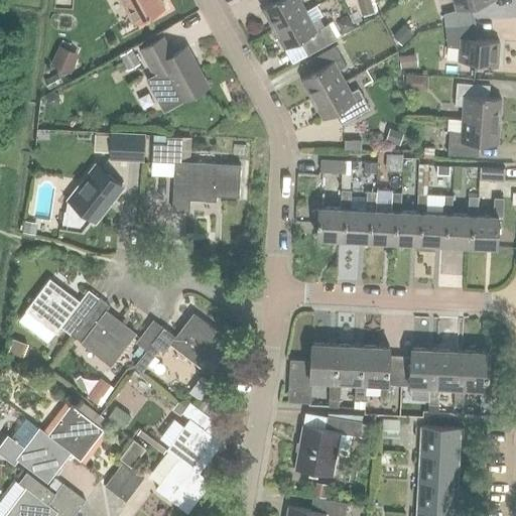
[(164,10),(158,0),(118,0),(134,27),(164,10)]
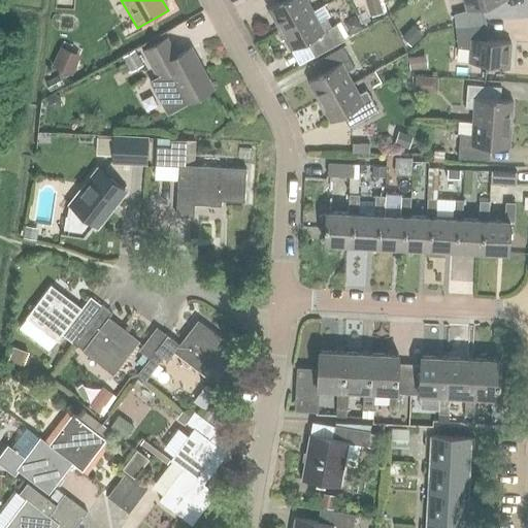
[(267,10),(278,31),(311,12),(305,1),(307,0),(275,0),(278,4),(267,10)]
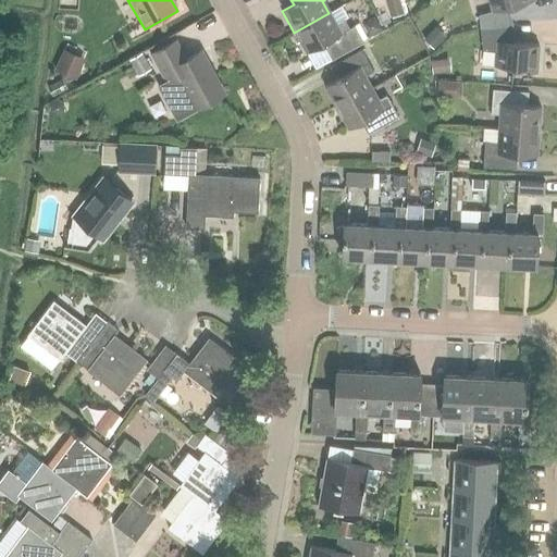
[(400,0),(385,0),(391,16),(405,13),(400,0)]
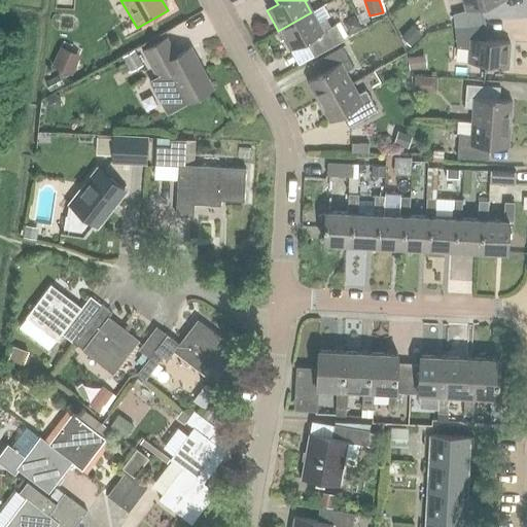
[(453,27),(481,25),(477,9),(503,1),(502,0),(461,0),(465,11),(452,15),(453,27)]
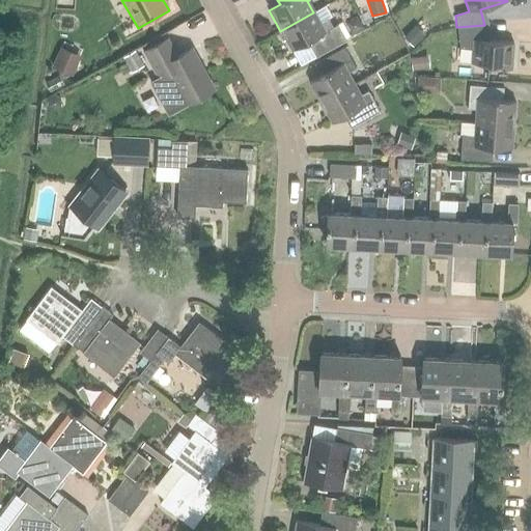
[(313,12),(280,31),(291,52),(308,43),(316,57),(346,40),(338,26),(333,29),(328,20),(319,24),(313,12)]
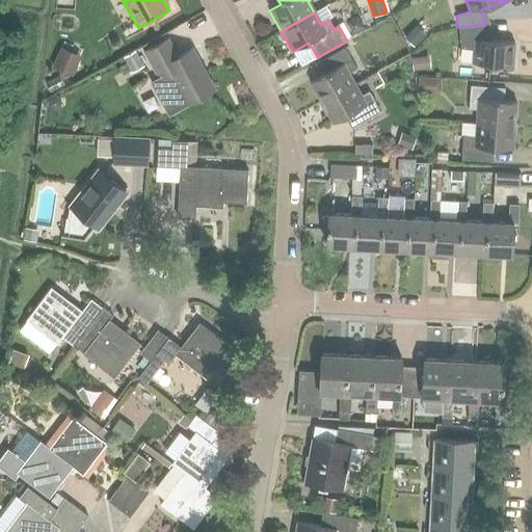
[(358,16),(346,22),(353,35),(366,28),(358,16)]
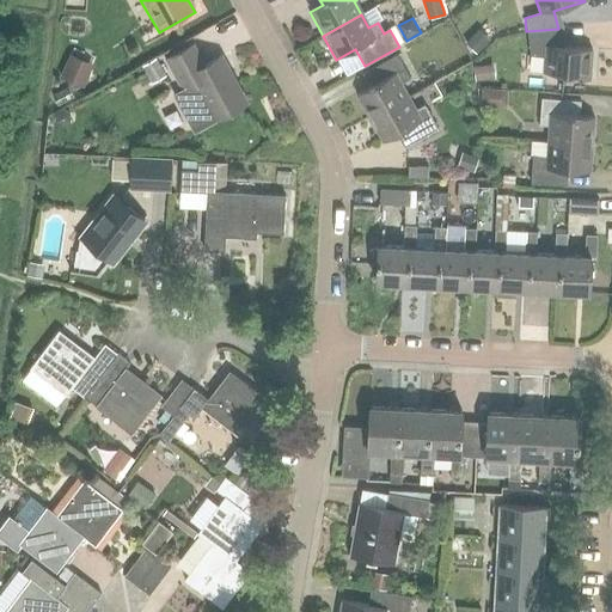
[(558,29),(526,31),(530,57),(544,59),(543,74),(574,77),(574,80),(588,81),(591,50),(558,48),(558,29)]
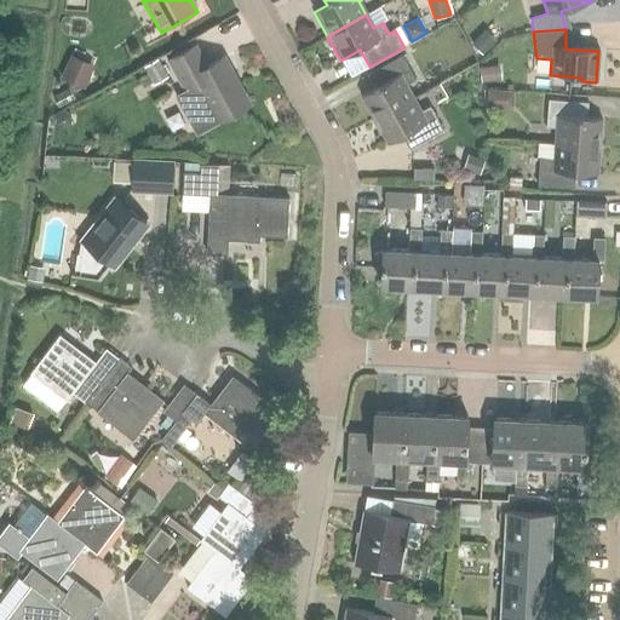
[(474,44),(484,56),(498,41),(487,30),(474,44)]
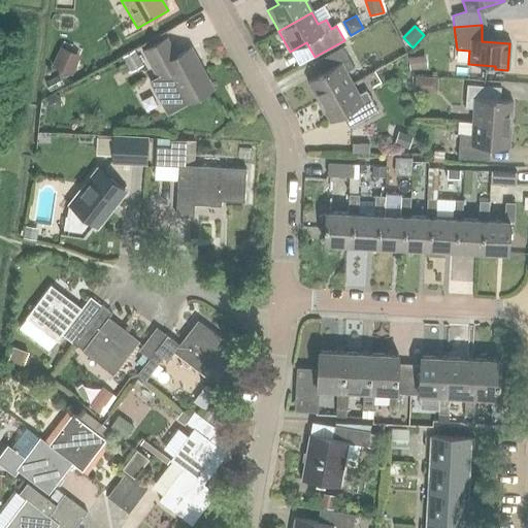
[(143,54),(156,77),(150,80),(168,114),(187,105),(211,91),(190,52),(175,59),(166,41),(143,54)]
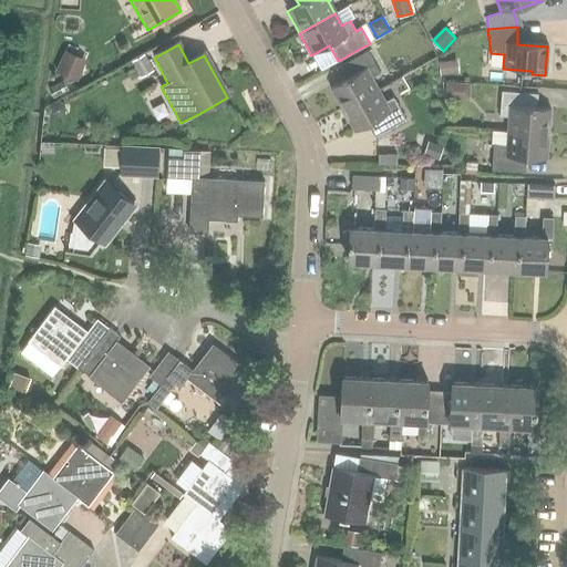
[(58,70),(80,80),(90,59),(68,49),(58,70)]
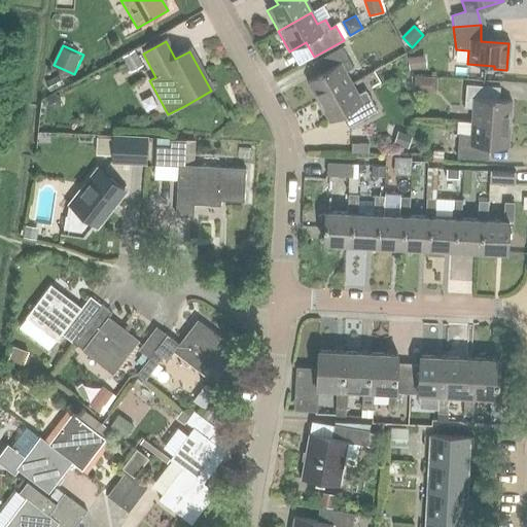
[(307,82),(318,103),(351,84),(345,73),(352,69),(347,60),(349,59),(343,47),(312,64),(318,76),(307,82)]
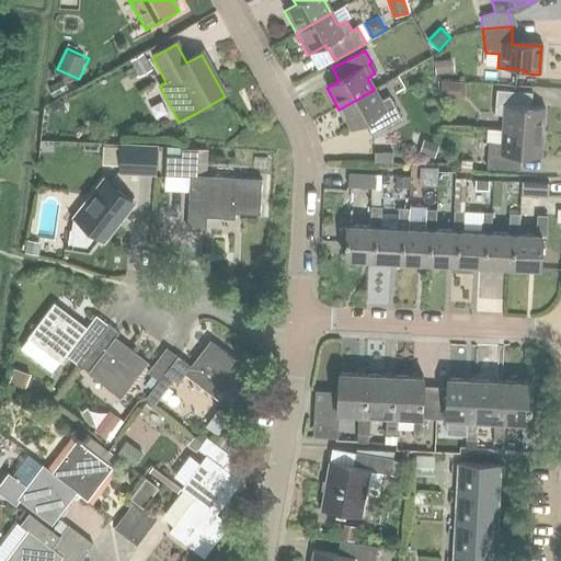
[(145,55),(132,61),(140,77),(153,69),(145,55)]
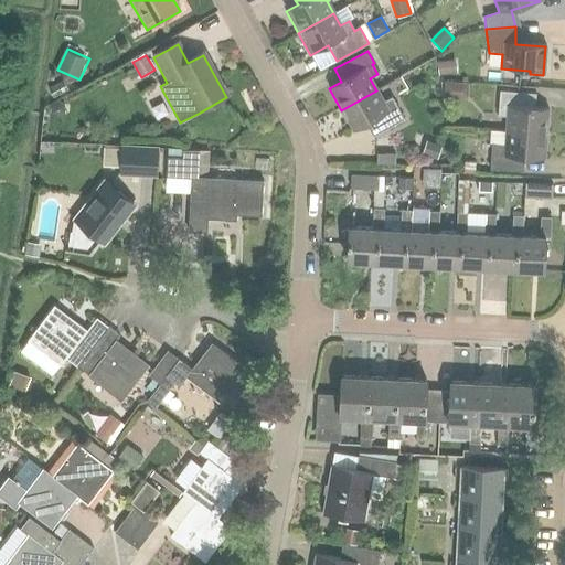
[(457,61),(439,63),(441,78),(459,76),(457,61)]
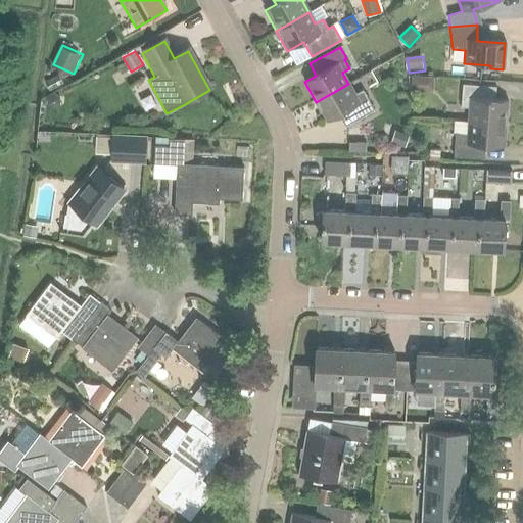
[(434,79),(413,77),(412,91),(433,92),(434,79)]
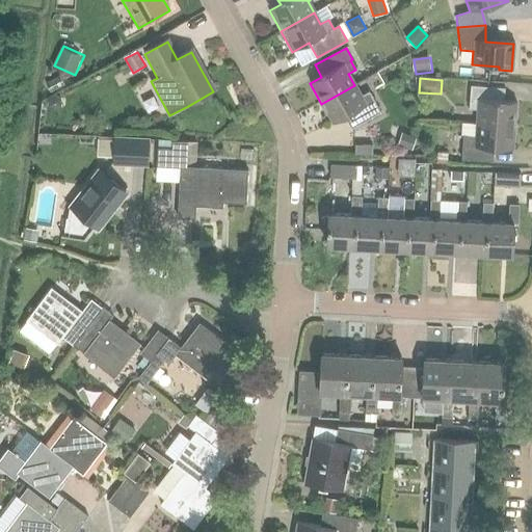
[(354,85),(321,104),(333,126),(343,120),(350,131),(379,113),(368,92),(361,97),(354,85)]
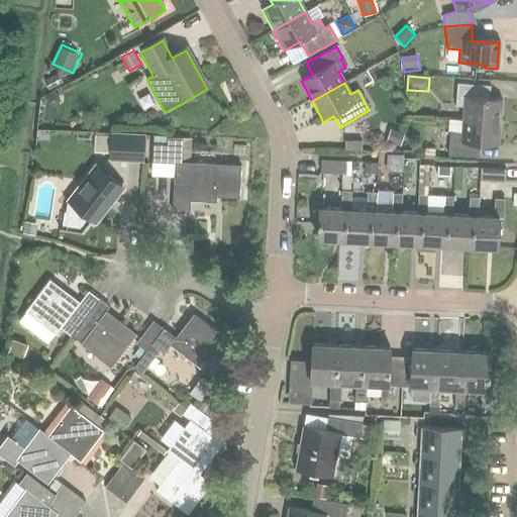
[(463,119),(500,122),(502,99),(490,98),(491,86),(457,83),(455,106),(464,107),(463,119)]
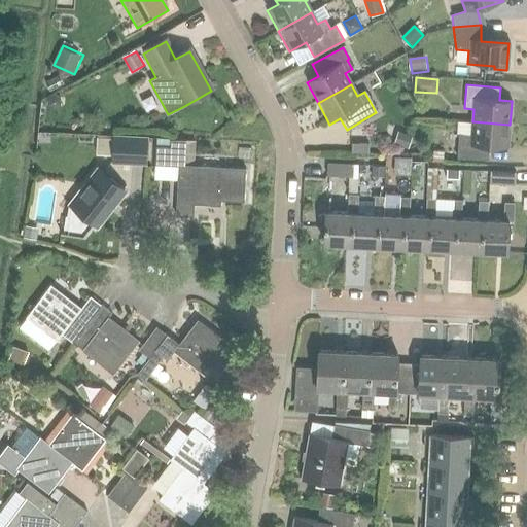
[(55,95),(47,98),(47,105),(54,110),(60,107),(61,99),(55,95)]
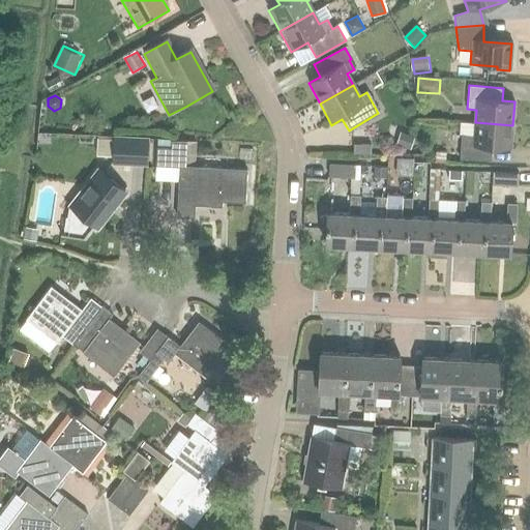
[(512,125),(475,122),(474,136),(462,135),(460,159),(492,162),(493,148),(511,149),(512,125)]
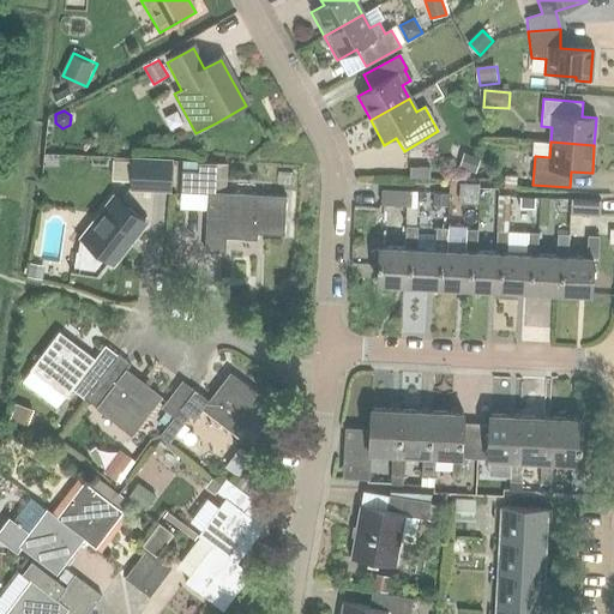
[(458,168),(475,174),(480,157),(464,152),(458,168)]
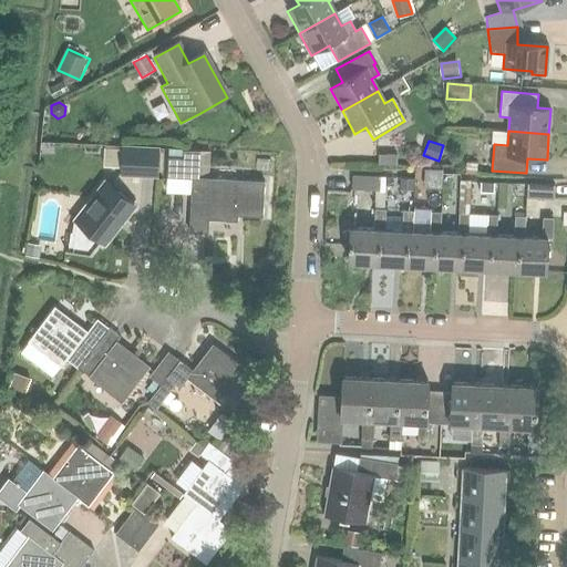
[(122,176),(160,177),(161,146),(123,145),(122,176)]
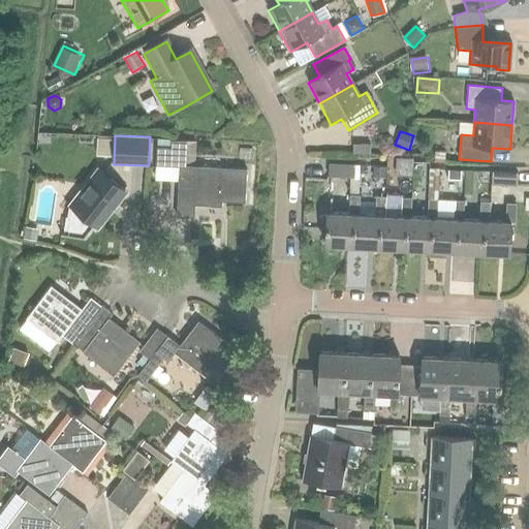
[(353,144),(352,154),(371,154),(371,144),(353,144)]
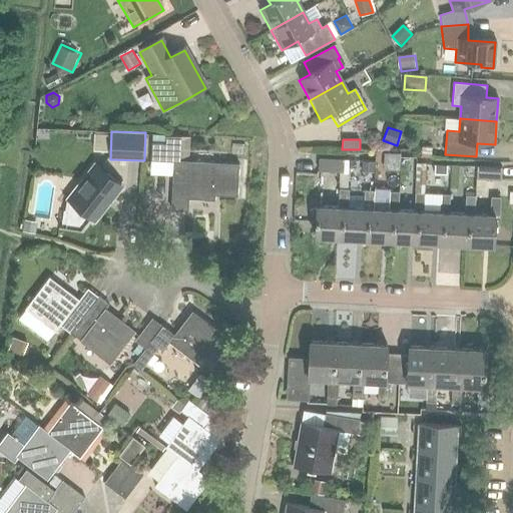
[(152,143),(151,162),(164,162),(165,144),(152,143)]
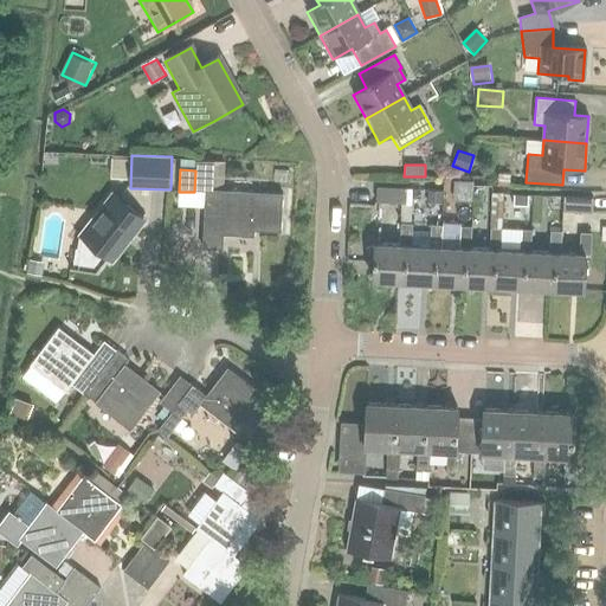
[(498,185),(510,186),(510,174),(500,174),(498,185)]
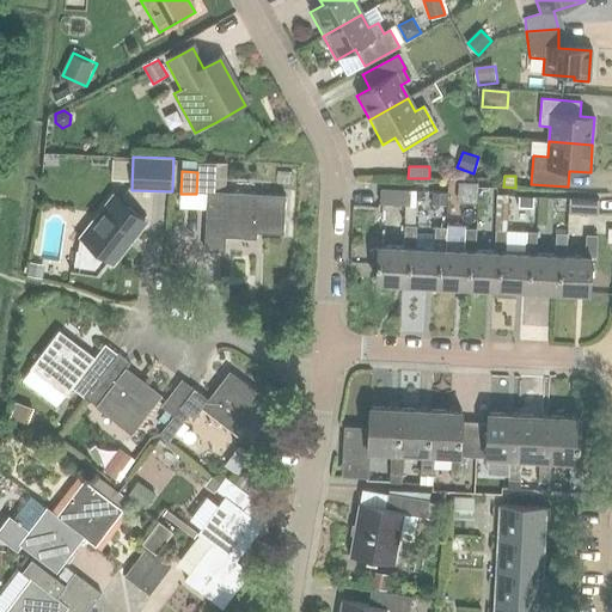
[(478,185),(459,184),(459,203),(478,203),(478,185)]
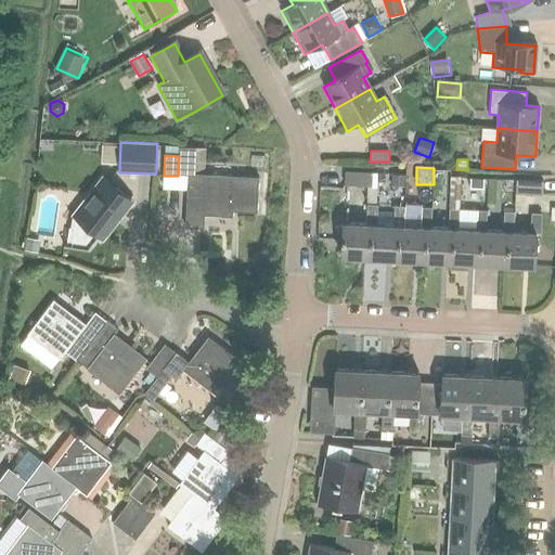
[(371,186),(371,173),(345,172),(344,185),(368,186),(371,186)]
